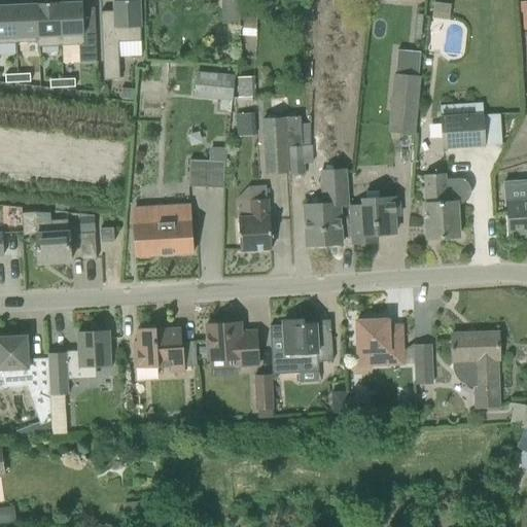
[(118,43),(141,42),(139,1),(135,1),(135,0),(123,0),(123,1),(114,2),(114,12),(101,12),(104,81),(119,80),(118,43)]
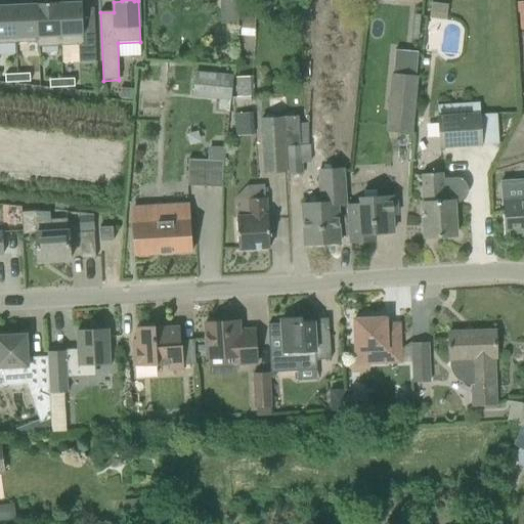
[(58,4),(60,46),(84,45),(82,3),(58,4)]
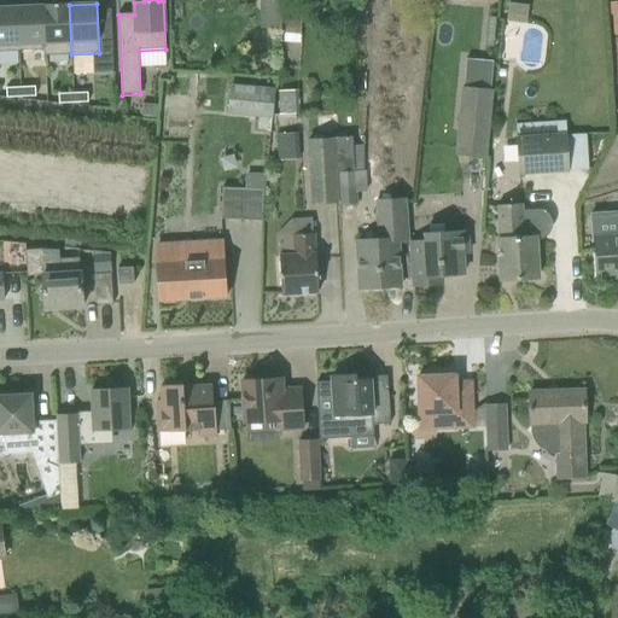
[(44,6),(45,51),(45,56),(71,54),(69,5),(44,6)]
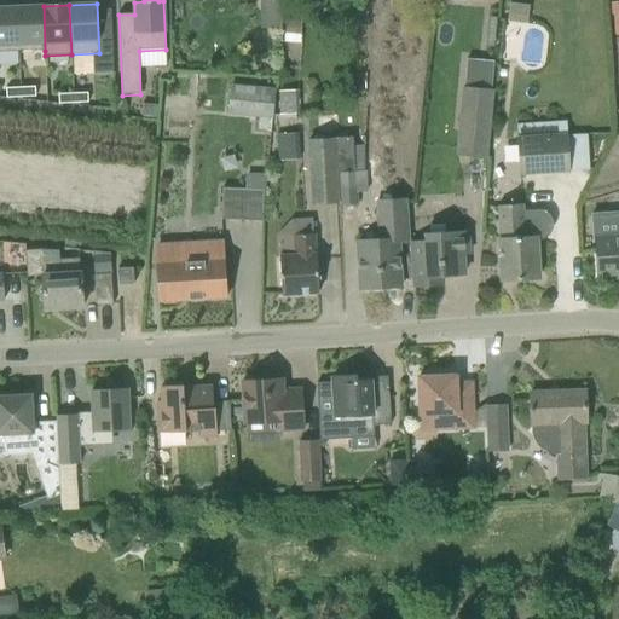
[(19,52),(45,51),(44,6),(17,7),(19,52)]
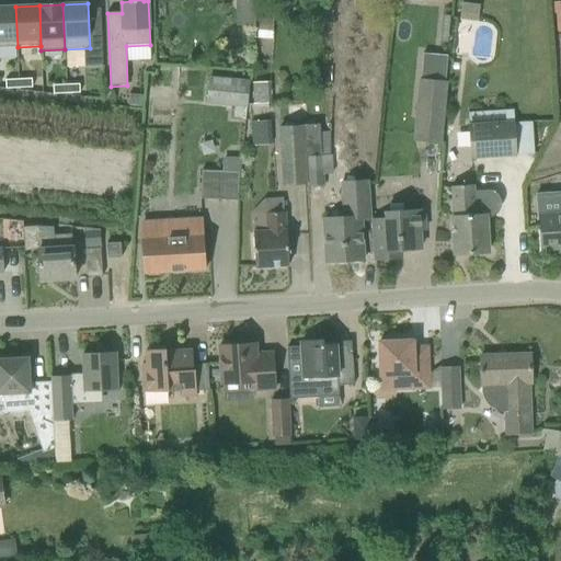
[(15,7),(0,7),(0,47),(18,47),(15,7)]
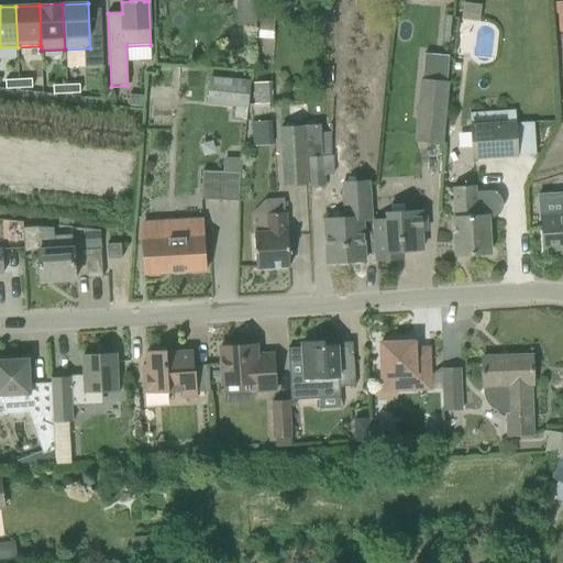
[(260,32),(273,33),(274,20),(260,19),(260,32)]
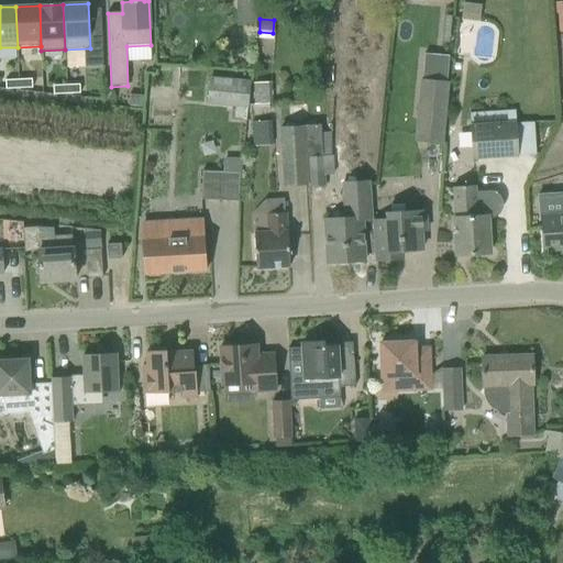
[(249,108),(251,81),(210,78),(208,105),(249,108)]
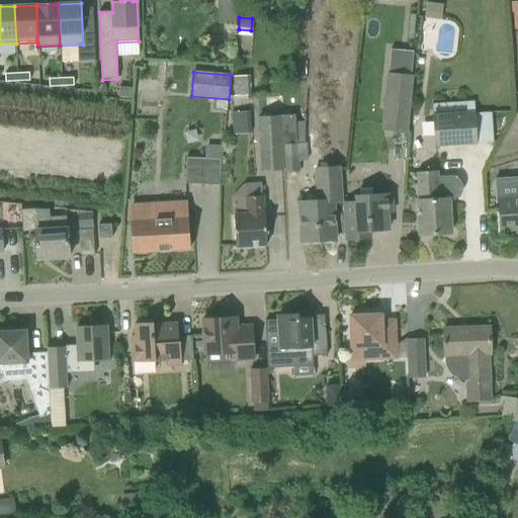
[(29,73),(17,74),(18,82),(30,82),(29,73)]
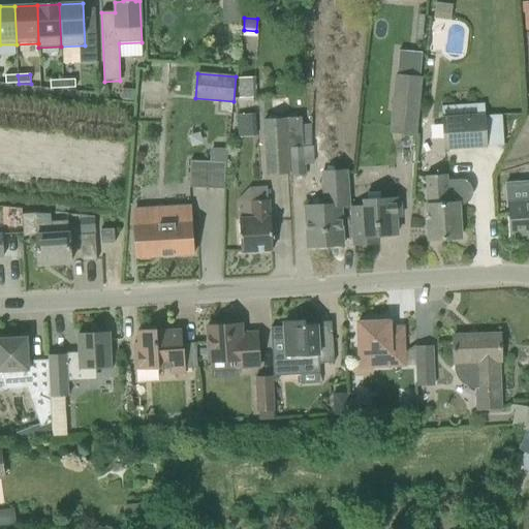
[(6,85),(19,84),(18,75),(5,75),(6,85)]
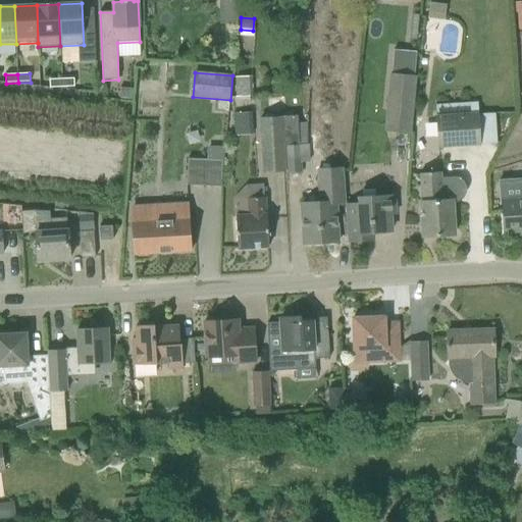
[(389,74),(383,132),(411,135),(416,77),(389,74)]
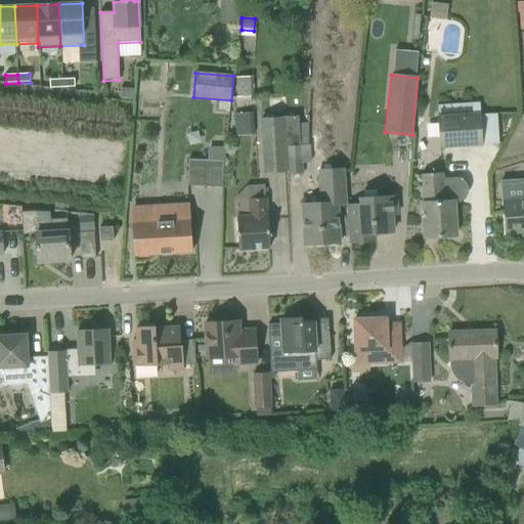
[(62,80),(62,88),(75,87),(75,79),(62,80)]
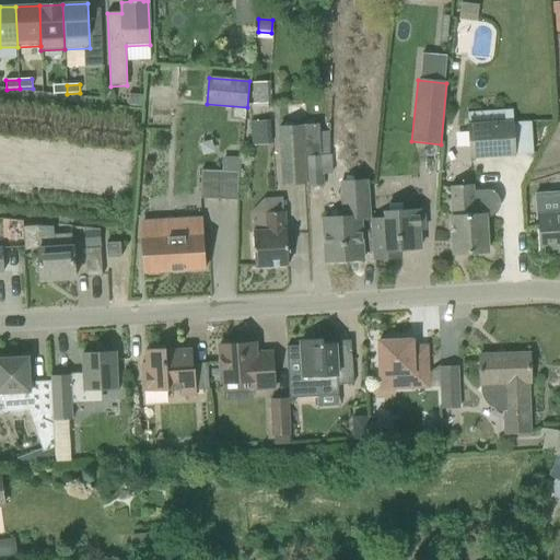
[(67,94),(67,85),(54,85),(54,94),(67,94)]
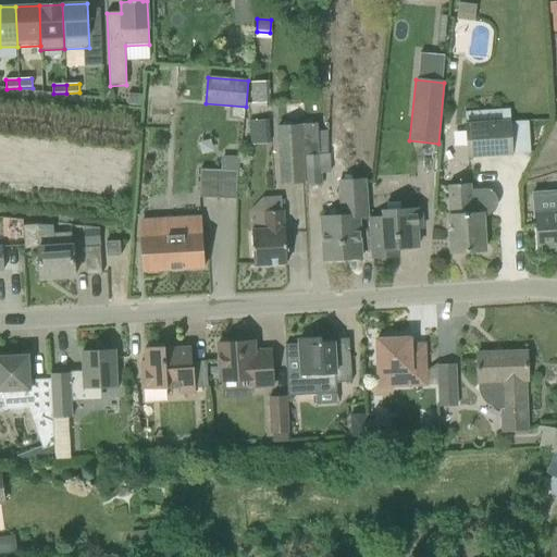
[(251,104),(268,104),(270,104),(269,88),(251,88),(251,104)]
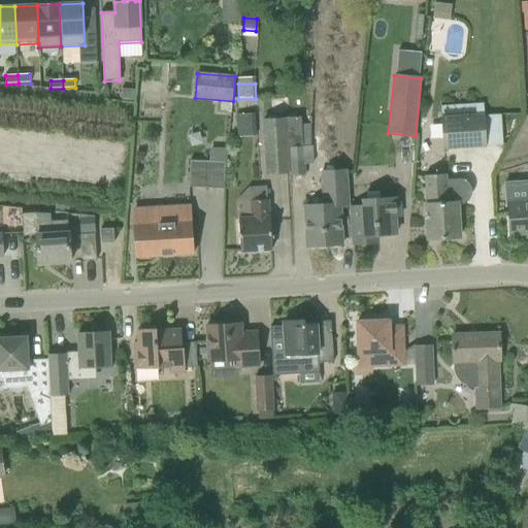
[(134,90),(122,89),(121,100),(133,101),(134,90)]
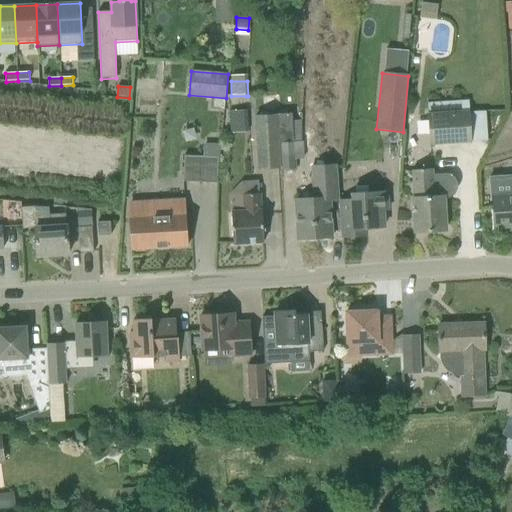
[(430,145),(471,142),(469,113),(468,101),(427,103),(430,145)]
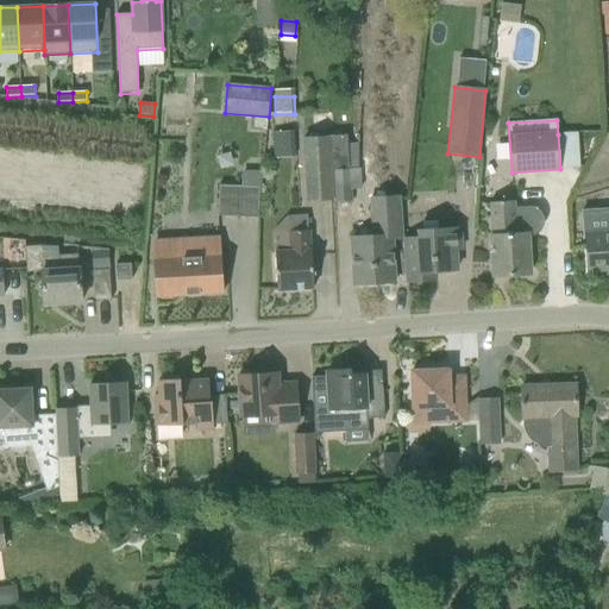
[(274,157),(289,156),(288,130),(272,131),(274,157)]
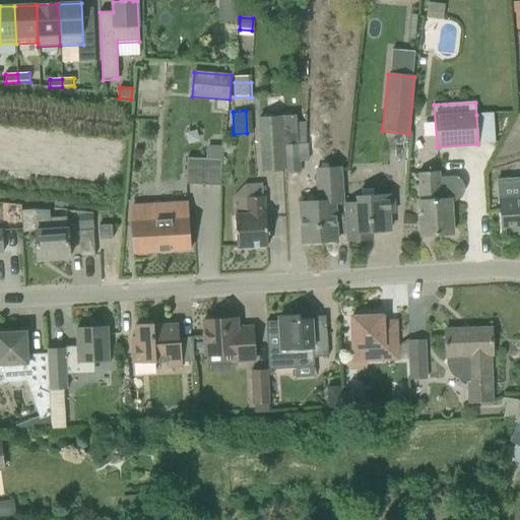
[(261,174),(286,172),(285,146),(308,144),(307,122),(297,123),(297,116),(258,118),(261,174)]
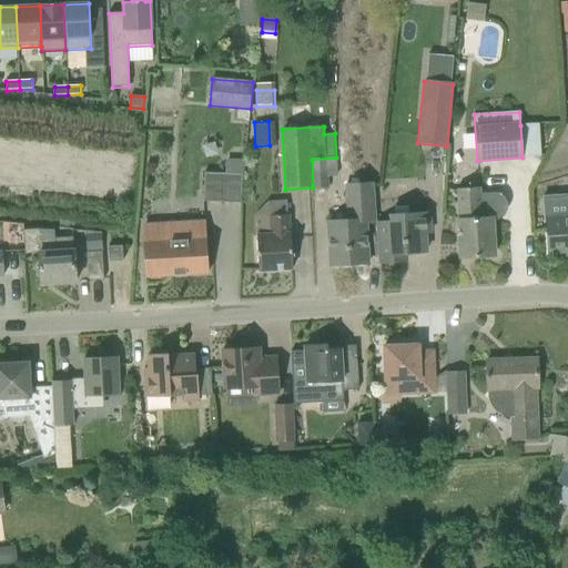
[(326,176),(337,176),(336,158),(312,160),(313,188),(327,188),(326,176)]
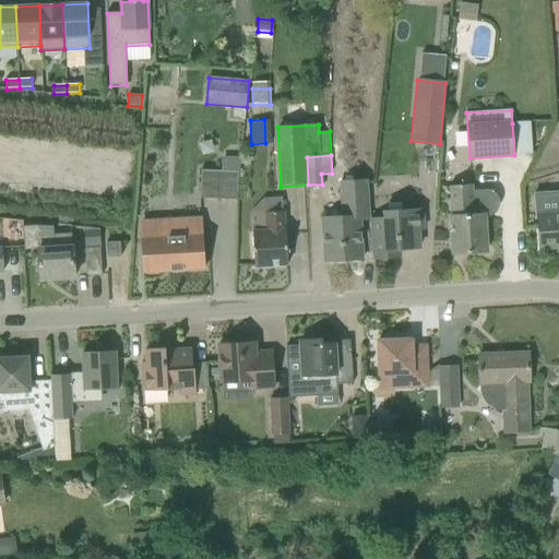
[(237,201),(238,179),(239,157),(224,157),(223,170),(201,170),(200,199),(237,201)]
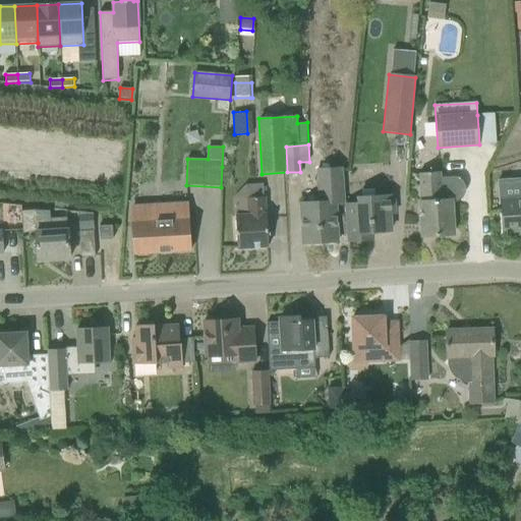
[(338,242),(336,203),(344,203),(342,168),(316,169),(319,203),(300,204),(303,244),(338,242)]
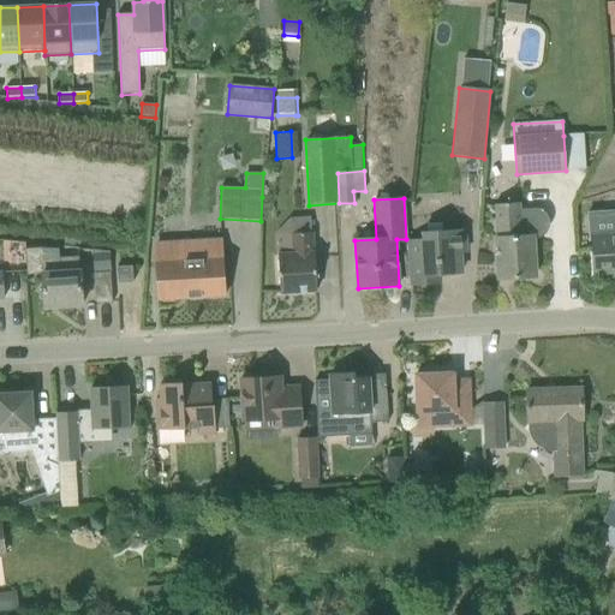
[(496,239),(499,280),(536,278),(533,238),(538,238),(543,236),(547,231),(549,226),(548,221),(545,216),(542,213),(537,210),(520,210),(519,203),(495,204),(497,239),(496,239)]
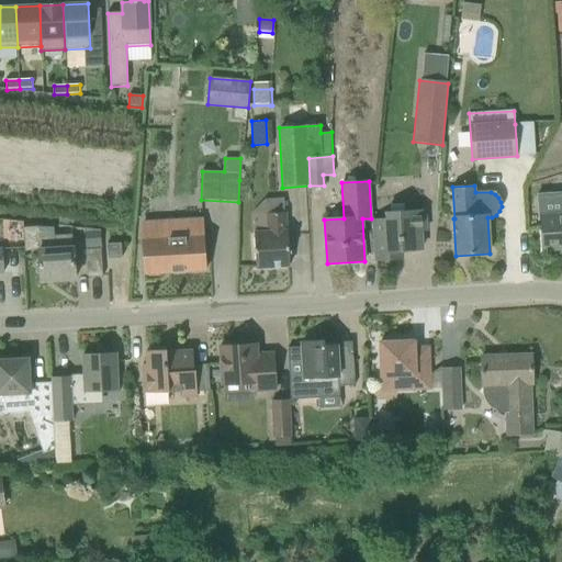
[(561,192),(536,194),(538,220),(541,220),(542,250),(560,249),(561,253),(561,251),(561,192)]
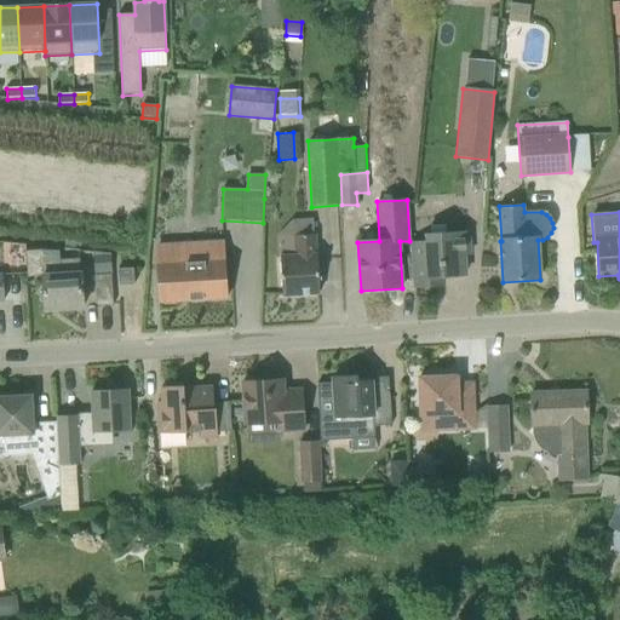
[(282,296),(320,293),(317,256),(316,256),(314,219),(292,220),(279,235),(282,296)]
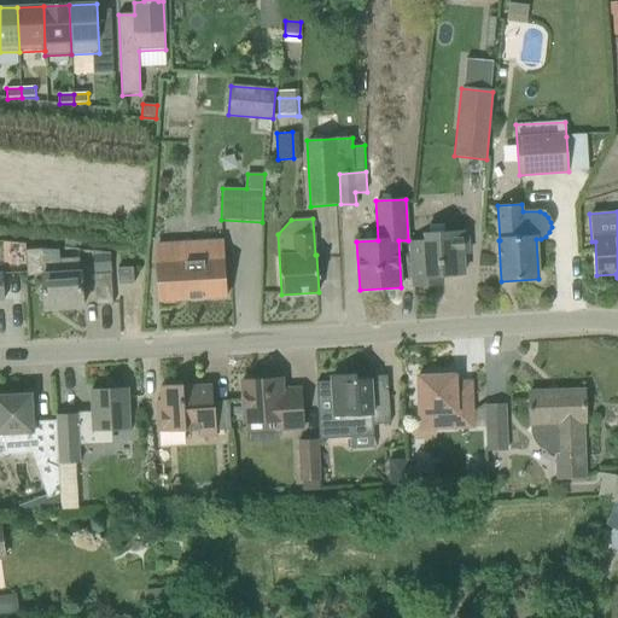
[(410,244),(413,286),(433,285),(432,277),(464,275),(462,255),(468,254),(467,233),(426,235),(426,243),(410,244)]
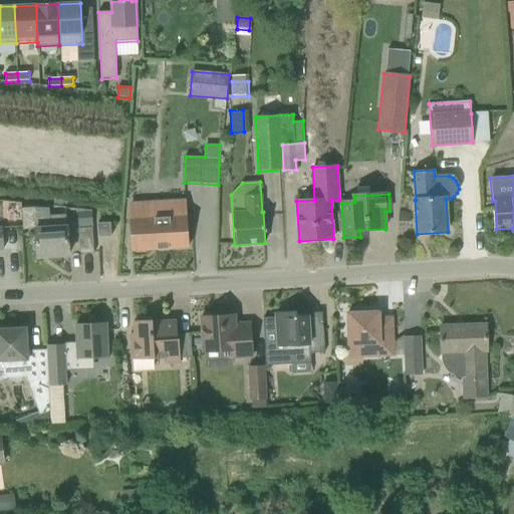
[(131,220),(133,251),(188,248),(185,201),(160,203),(161,218),(131,220)]
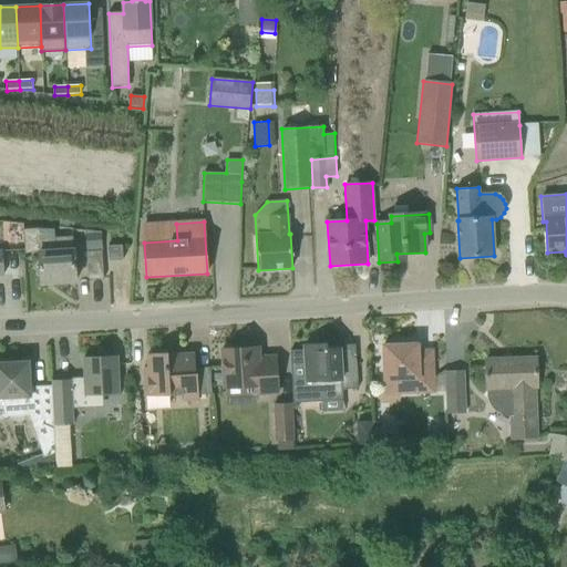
[(41,284),(76,281),(74,250),(73,250),(72,237),(54,238),(54,229),(40,229),(24,229),(24,254),(39,253),(41,284)]
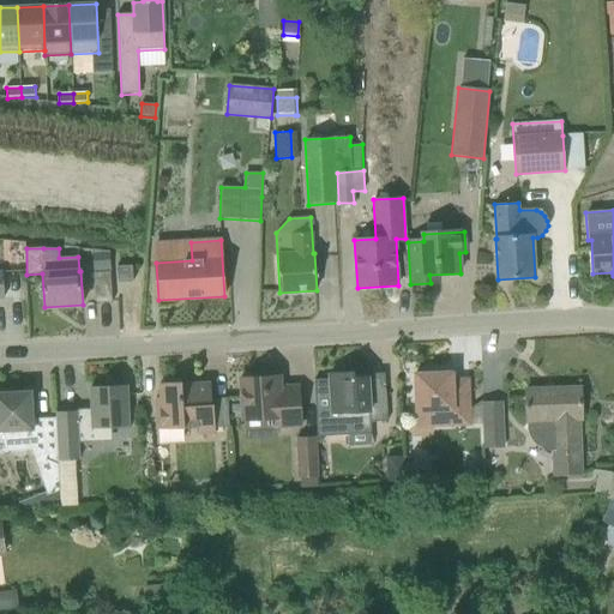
[(133,283),(132,266),(116,266),(118,283),(133,283)]
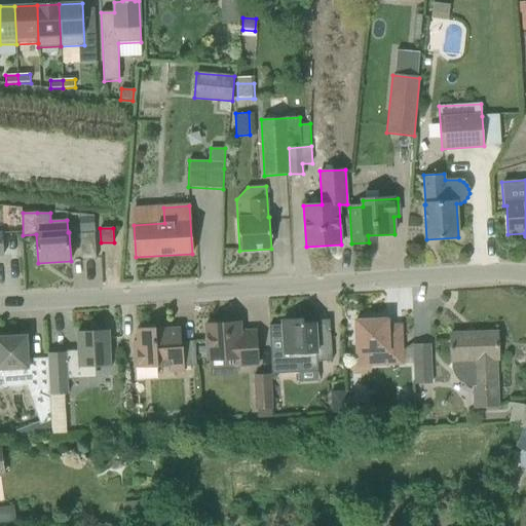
[(95,233),(80,234),(82,261),(96,260),(95,233)]
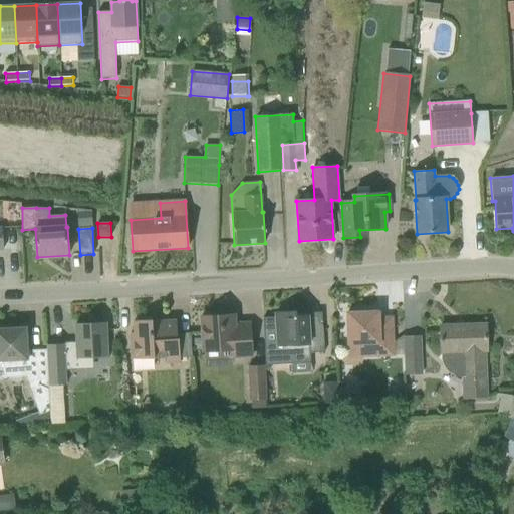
[(311,362),(310,354),(324,353),(322,321),(308,321),(308,319),(304,316),(296,316),(296,311),(276,313),(277,328),(263,329),(266,365),(311,362)]
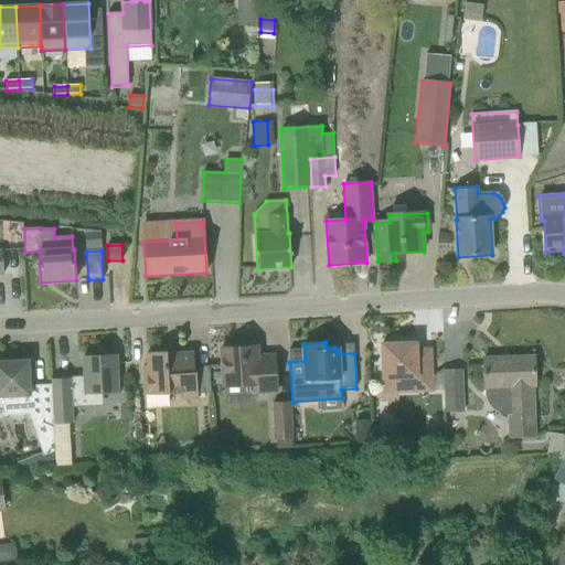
[(398,393),(432,392),(432,376),(417,376),(416,343),(382,344),(383,381),(398,381),(398,393)]
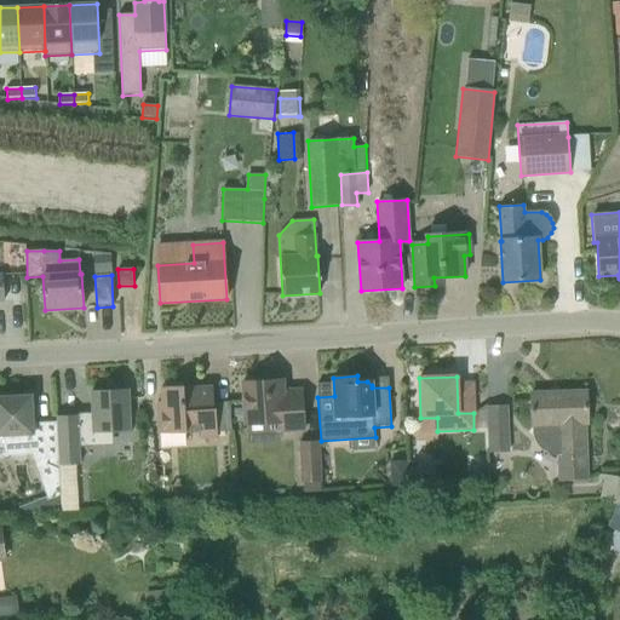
[(279,432),(304,431),(302,391),(283,391),(282,380),(242,383),(245,425),(279,423),(279,432)]
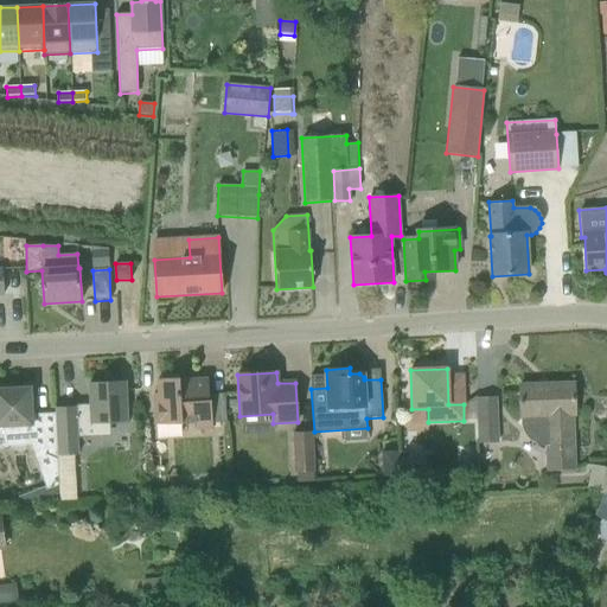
[(213,429),(212,425),(227,423),(225,394),(209,395),(209,379),(180,381),(180,378),(158,379),(159,394),(154,395),(155,426),(196,423),(197,429),(213,429)]
